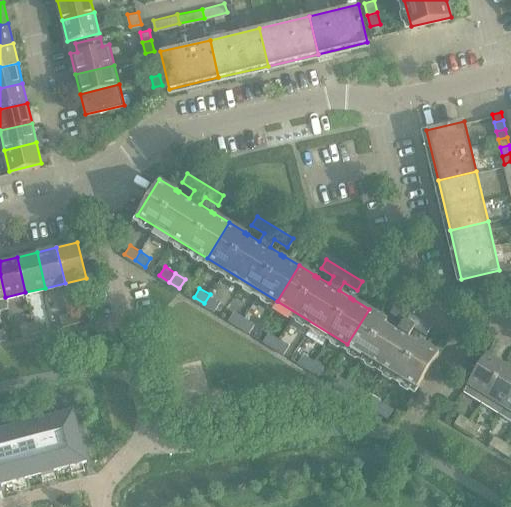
[(210,294),(204,303),(214,309),(220,300),(210,294)]
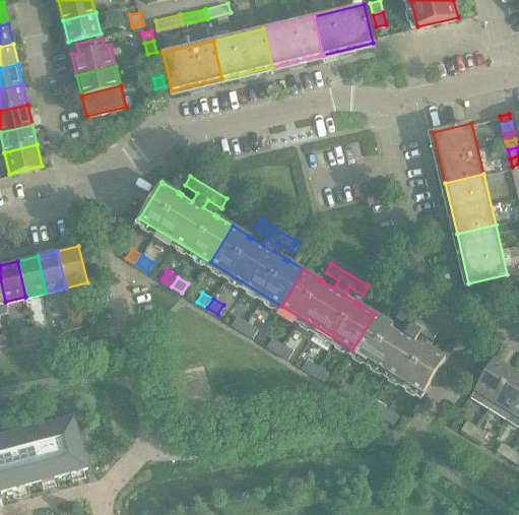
[(392,326),(389,324),(390,323),(375,314),(352,349),(424,393),(446,358),(430,347),(429,348),(426,346),(427,345),(415,338),(420,330),(433,338),(439,329),(402,306),(396,316),(409,323),(404,331),(393,325),(392,326)]
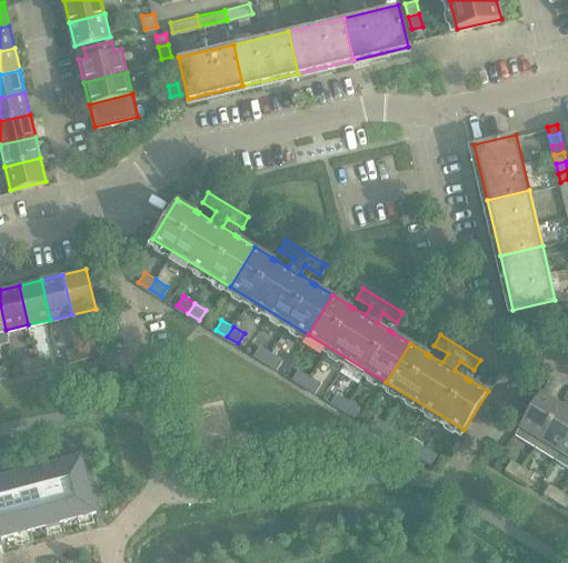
[(80,345),(82,357),(96,354),(92,342),(80,345)]
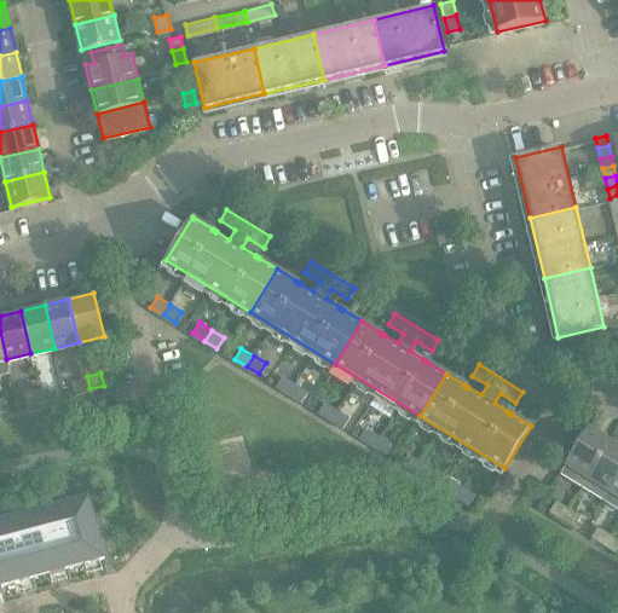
[(276,385),(289,392),(295,381),(283,374),(276,385)]
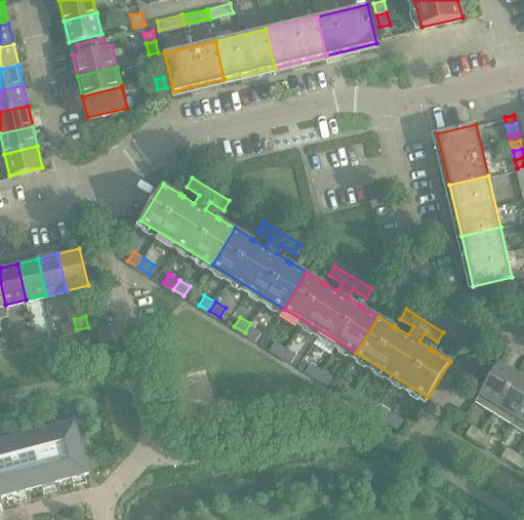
[(74,319),(62,322),(64,332),(76,329),(74,319)]
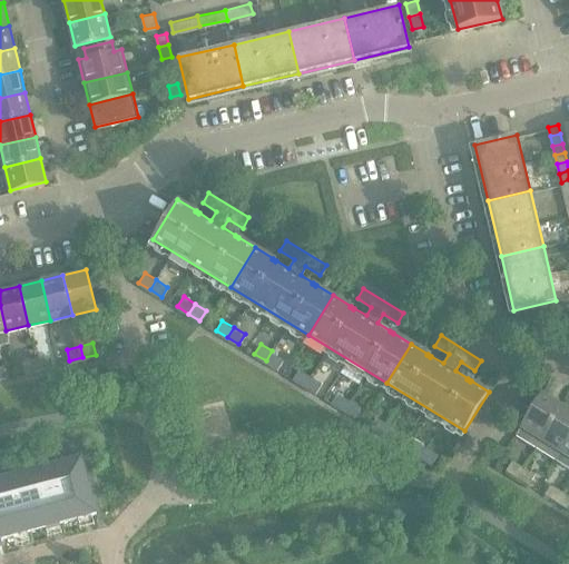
[(283,358),(272,350),(266,360),(277,368),(283,358)]
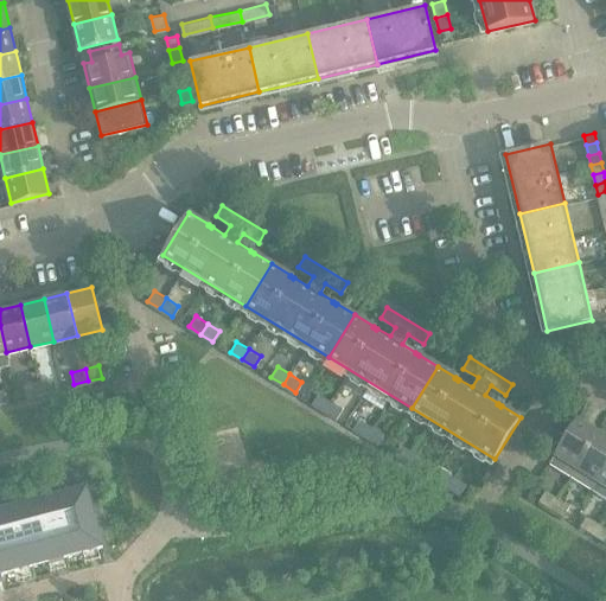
[(38,379),(40,392),(55,389),(51,377),(38,379)]
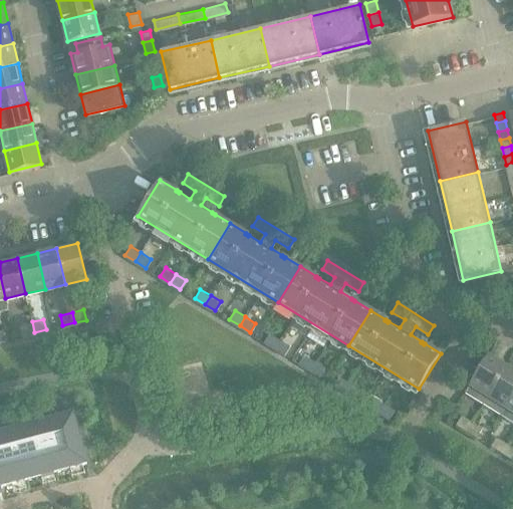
[(32,321),(20,324),(23,335),(34,332),(32,321)]
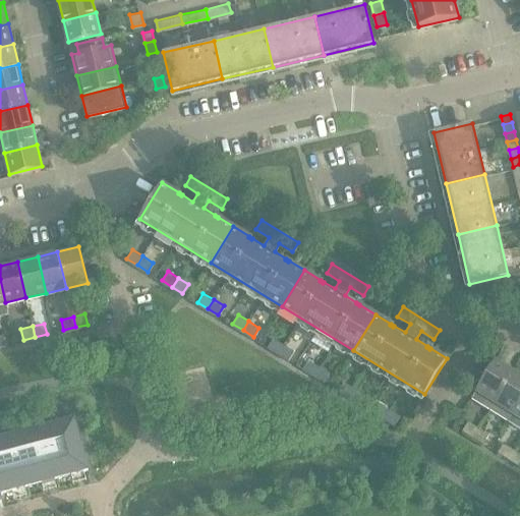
[(274,336),(268,345),(278,352),(284,343),(274,336)]
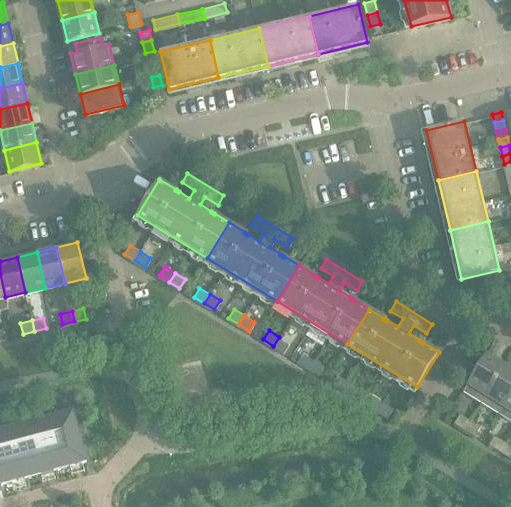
[(289,343),(279,337),(273,346),(284,352),(289,343)]
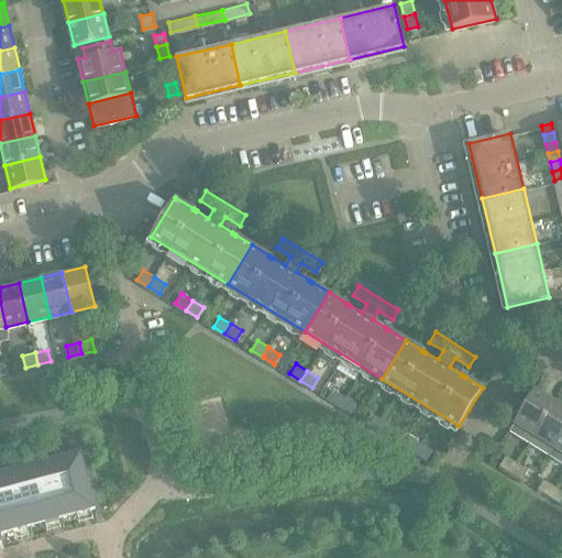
[(535,386),(514,420),(509,428),(529,440),(535,434),(555,398),(535,386)]
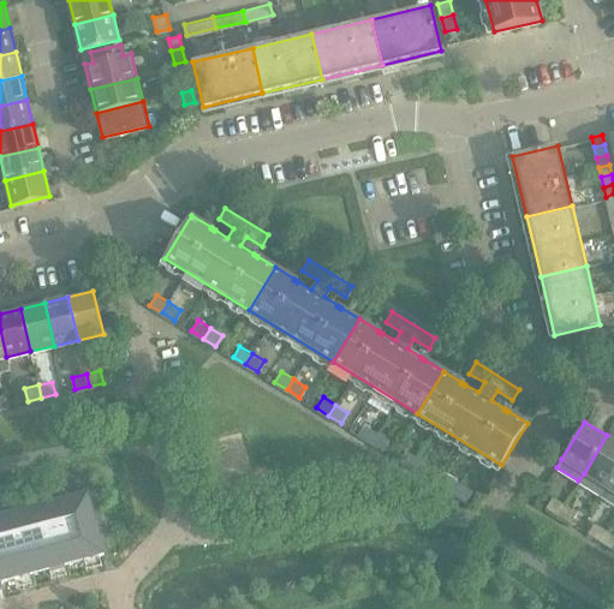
[(364,423),(358,434),(370,441),(377,430),(364,423)]
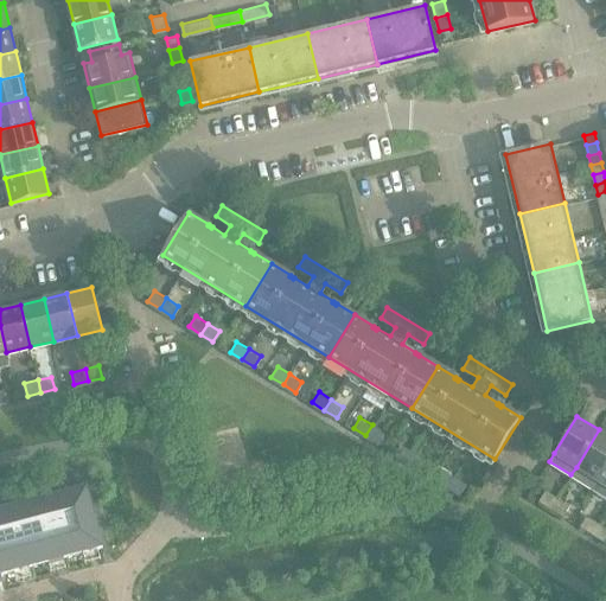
[(384,432),(372,424),(365,435),(377,442),(384,432)]
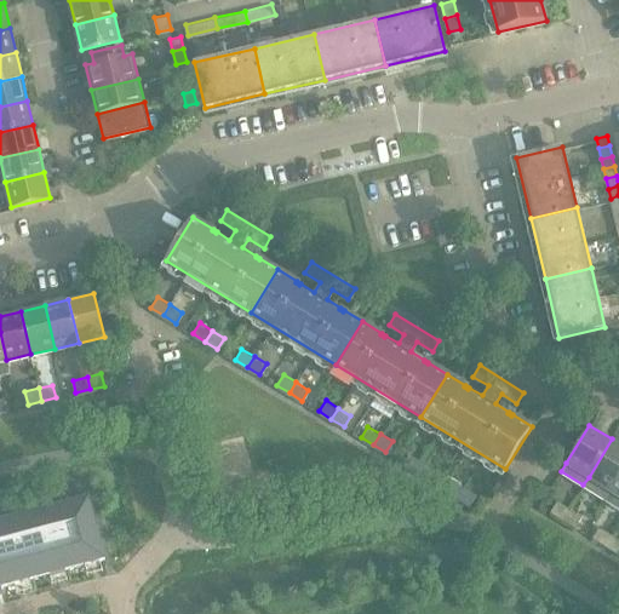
[(618,442),(612,439),(589,477),(583,485),(605,498),(618,474),(618,442)]
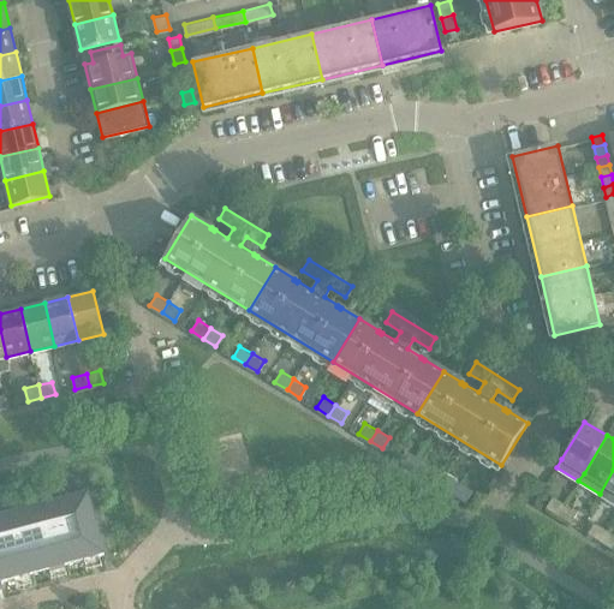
[(406,448),(400,459),(412,467),(418,457),(406,448)]
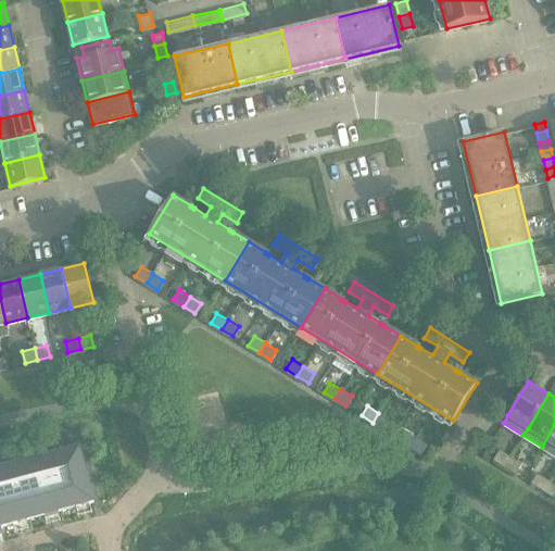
[(390,420),(378,413),(373,423),(383,429),(390,420)]
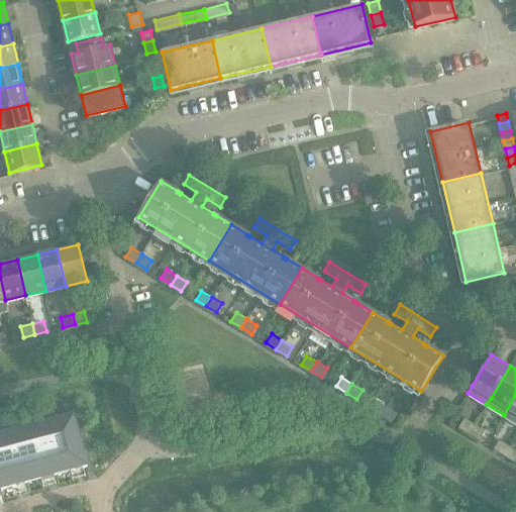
[(515,395),(504,415),(515,421),(515,395)]
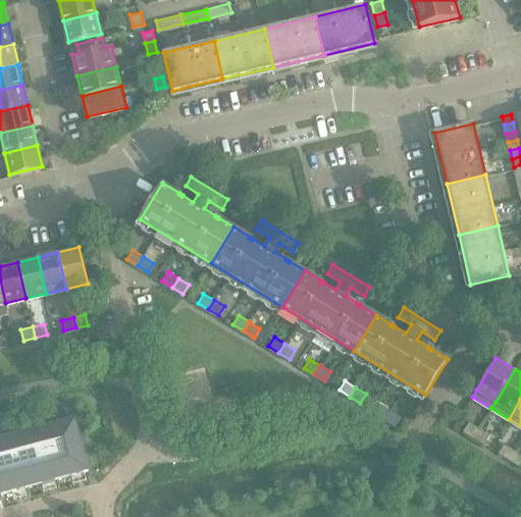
[(374,412),(385,418),(391,409),(380,403),(374,412)]
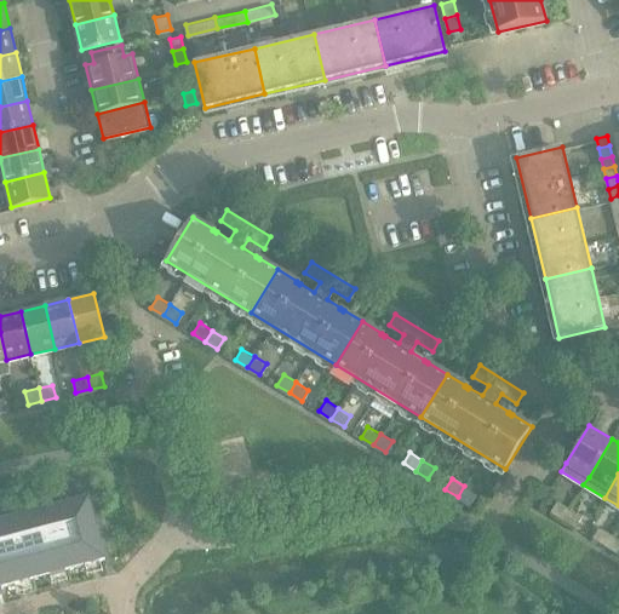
[(464,486),(458,497),(470,504),(476,493),(464,486)]
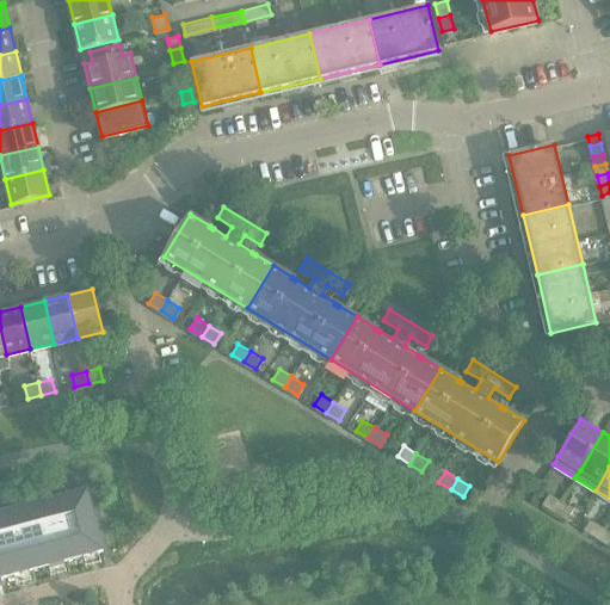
[(549,492),(542,502),(555,510),(561,499),(549,492)]
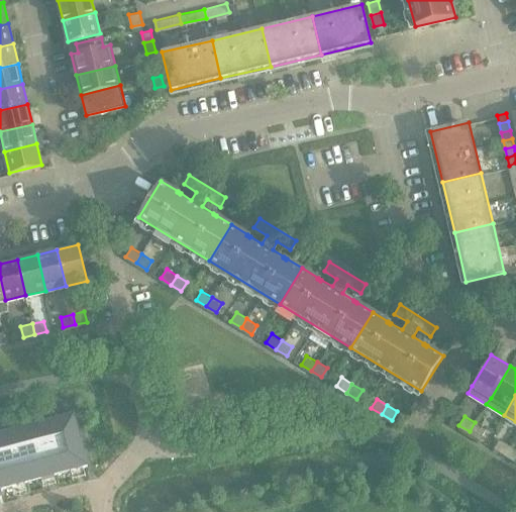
[(76,420),(0,439),(0,495),(1,496),(0,491),(0,486),(87,465),(76,420)]
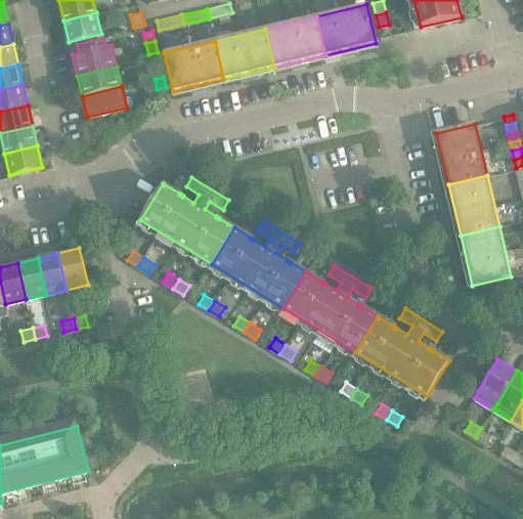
[(481,428),(476,437),(486,444),(491,435),(481,428)]
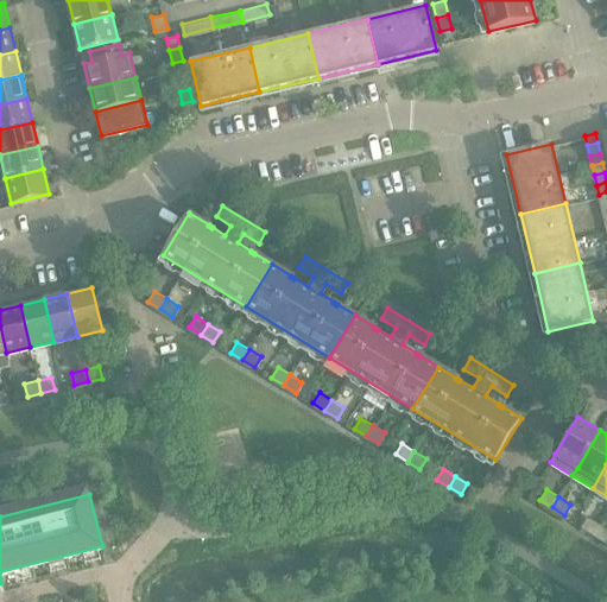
[(588,514),(581,525),(593,533),(600,523),(588,514)]
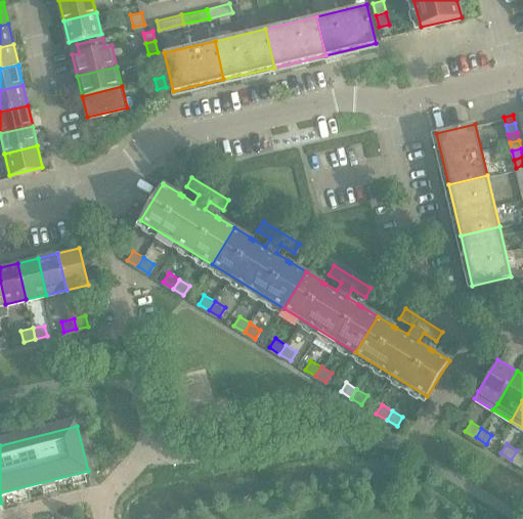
[(522,452),(517,450),(511,460),(522,466),(522,452)]
